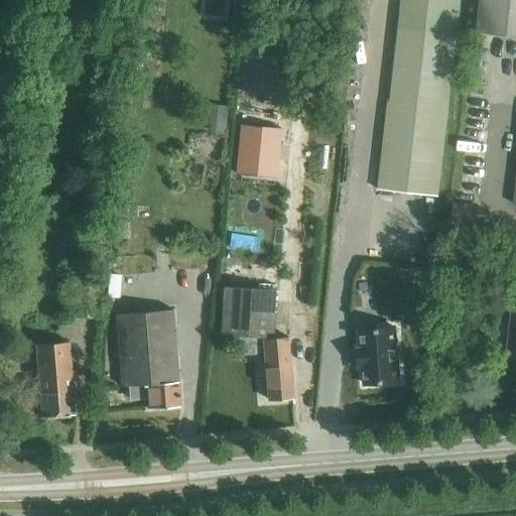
[(399,0),(378,189),(437,196),(460,0),(399,0)]
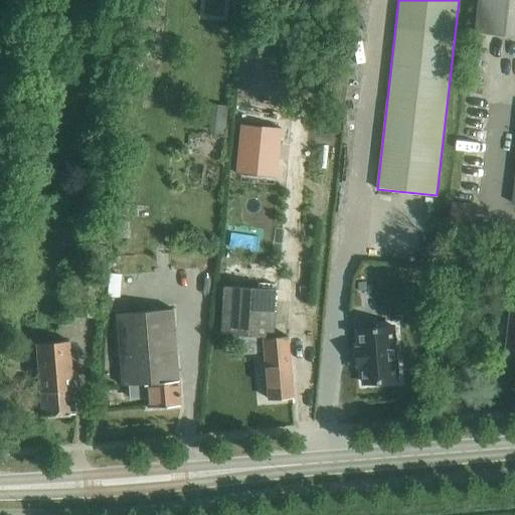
[(514,0),(478,0),(475,30),(514,35),(514,0)]
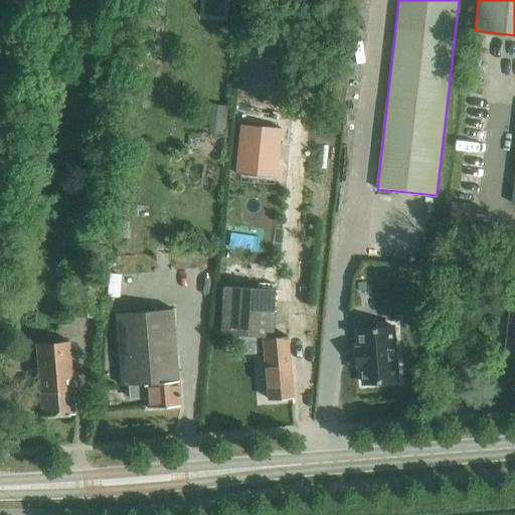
[(309,105),(293,104),(292,114),(308,116),(309,105)]
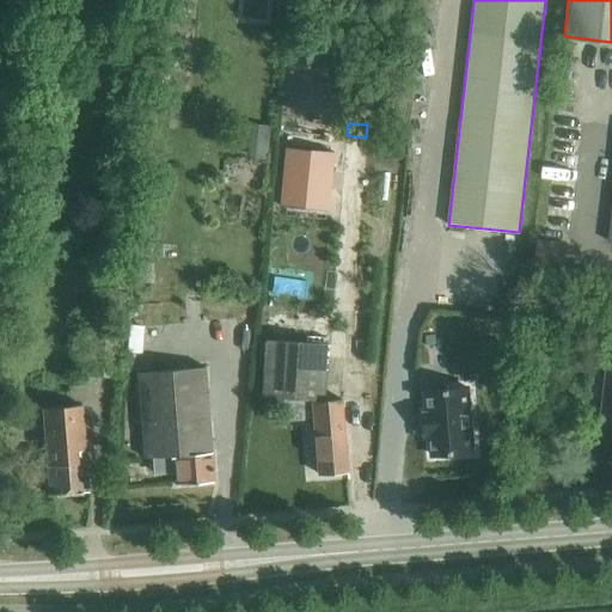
[(320,402),(325,343),(264,338),(259,398),(277,399),(310,402),(311,420),(316,475),(346,471),(338,401),(320,402)]
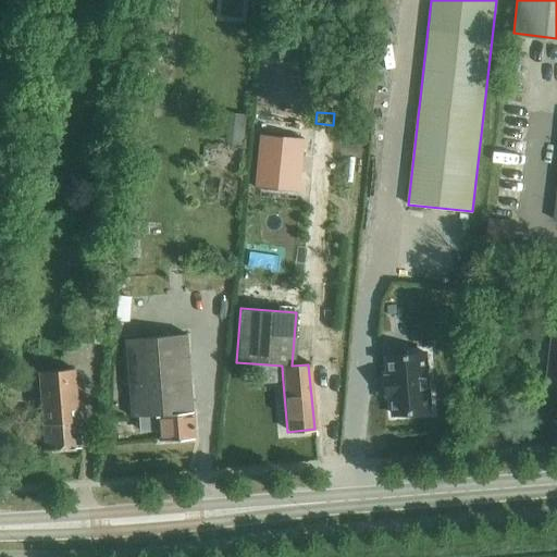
[(547,385),(556,385),(556,329),(554,330),(547,385)]
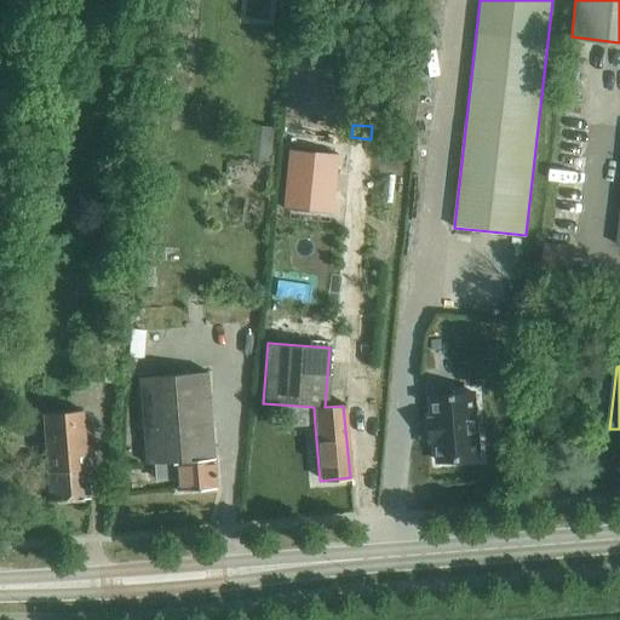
[(217,488),(214,460),(225,459),(225,443),(213,445),(207,372),(141,378),(148,464),(162,463),(164,476),(177,475),(178,492),(217,488)]
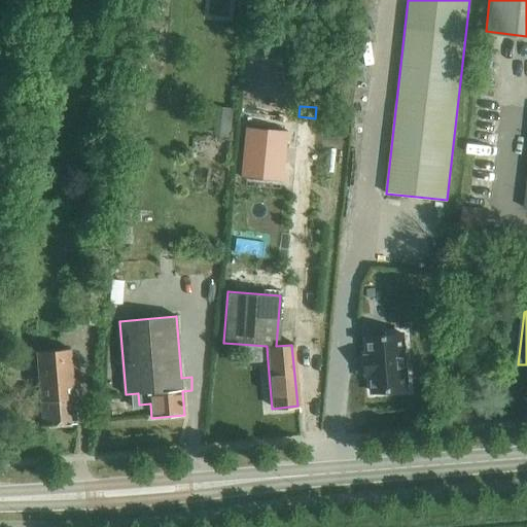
[(365,337),(367,355),(364,356),(365,373),(369,373),(371,392),(406,389),(400,334),(365,337)]
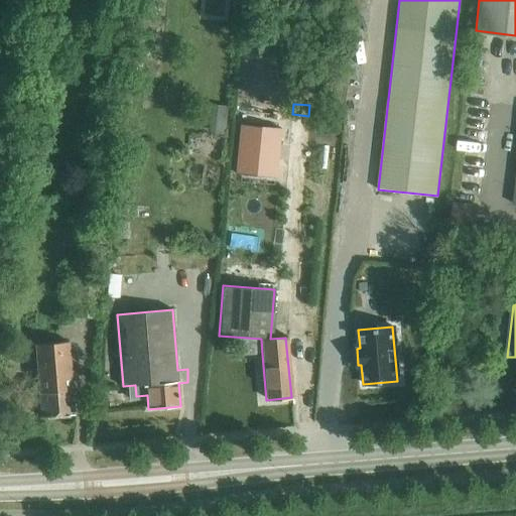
[(261,339),(234,337),(235,357),(262,354),(261,339)]
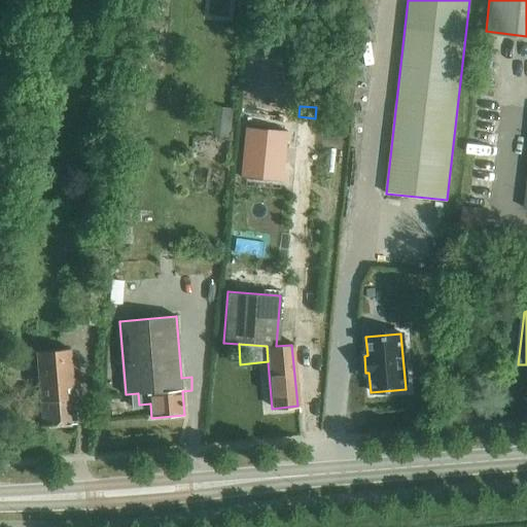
[(36,352),(42,426),(75,423),(70,349),(36,352)]
